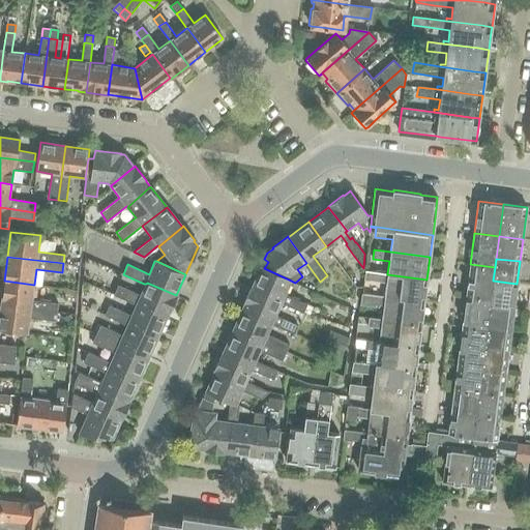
[(493,281),(495,267),(470,264),(467,295),(491,298),(493,281)]
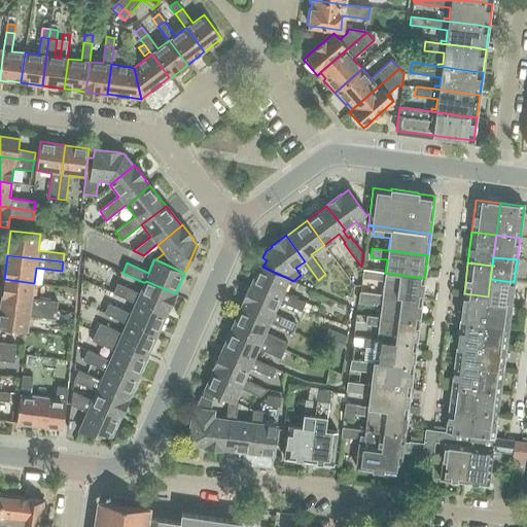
[(262,267),(259,266),(250,286),(280,300),(280,301),(302,311),(306,303),(283,292),(289,279),(262,267)]
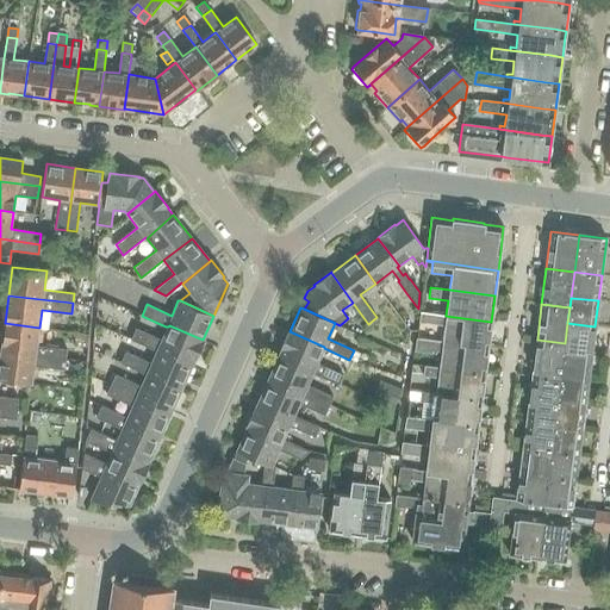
[(491,322),(446,316),(446,315),(419,311),(418,322),(424,323),(424,322),(443,325),(441,341),(487,348),(491,322)]
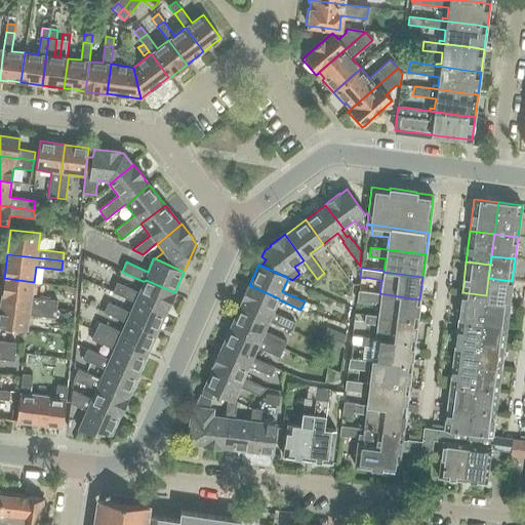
[(4,278),(1,301),(56,309),(57,300),(32,296),(34,282),(4,278)]
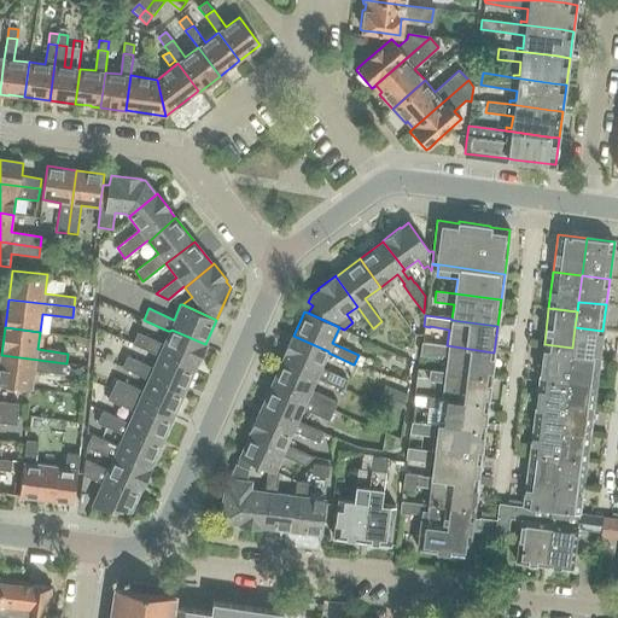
[(575,327),(572,348),(571,354),(600,357),(602,331),(575,327)]
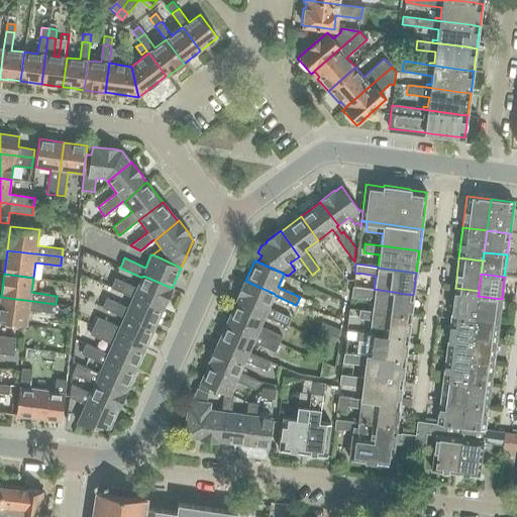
[(142,277),(140,277),(136,288),(114,278),(110,287),(131,297),(133,298),(133,296),(163,309),(165,304),(166,305),(173,288),(172,288),(143,276),(142,277)]
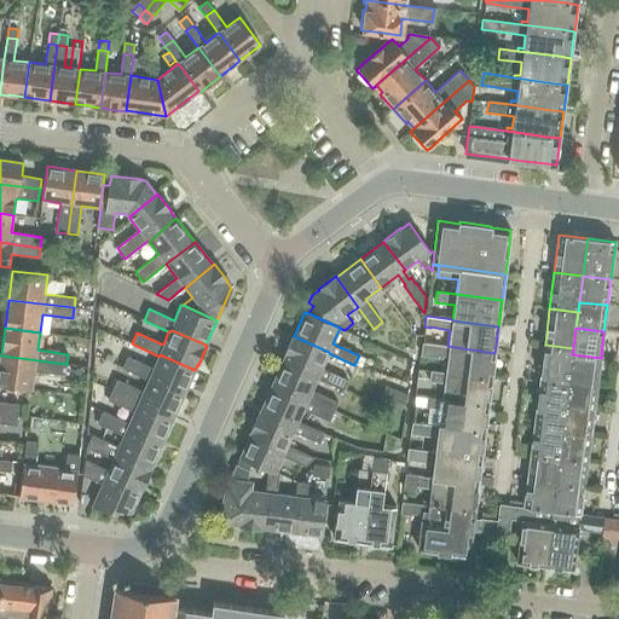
[(329,352),(294,336),(294,335),(285,354),(285,356),(283,360),(318,376),(317,377),(343,391),(348,380),(322,368),(329,353),(329,352)]
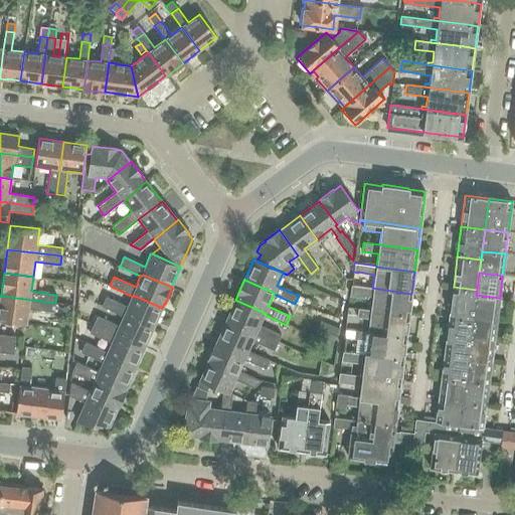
[(351,285),(351,288),(350,296),(367,299),(367,296),(371,297),(370,310),(408,315),(411,294),(372,288),(351,285)]
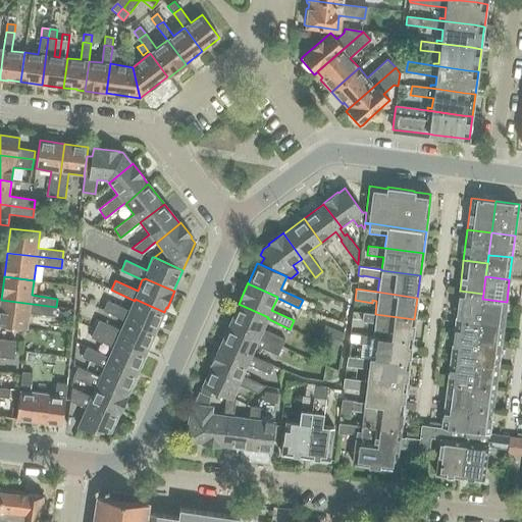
[(480,320),(482,299),(483,294),(460,291),(456,322),(479,325),(480,320)]
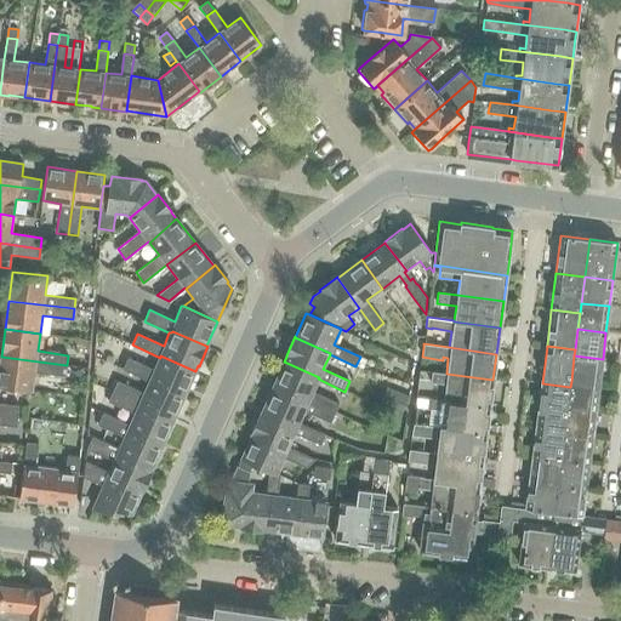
[(151,380),(184,394),(195,371),(160,355),(160,358),(158,357),(153,370),(127,358),(123,369),(148,381),(149,381),(151,380)]
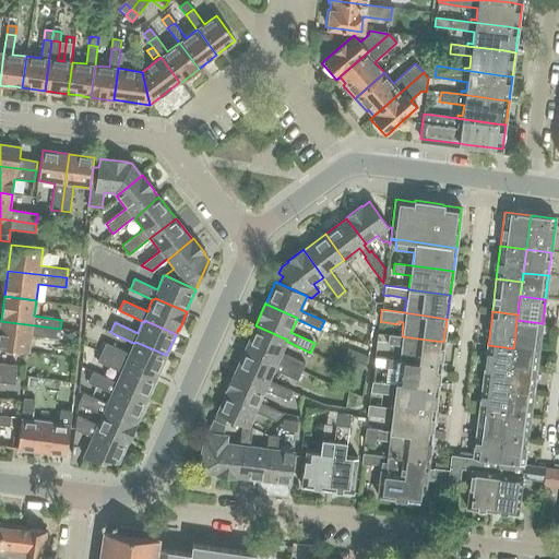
[(516,320),(514,343),(539,346),(543,323),(516,320)]
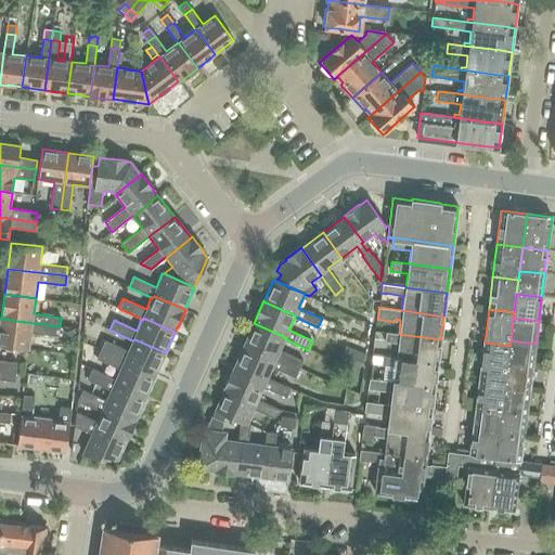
[(0,327),(0,345),(27,349),(28,349),(30,333),(57,336),(60,326),(1,319),(0,327)]
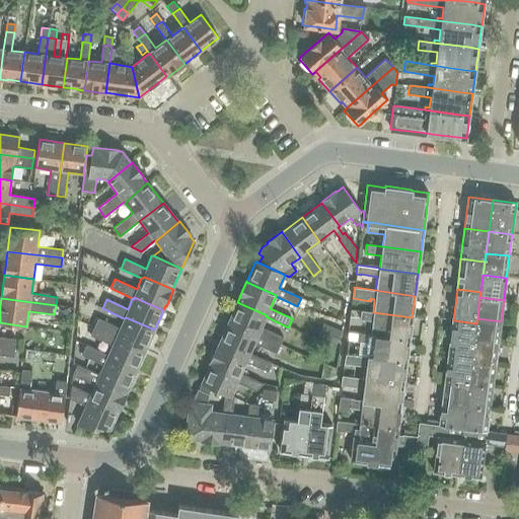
[(262,327),(265,320),(266,316),(267,315),(237,302),(229,322),(280,345),(283,338),(262,327)]
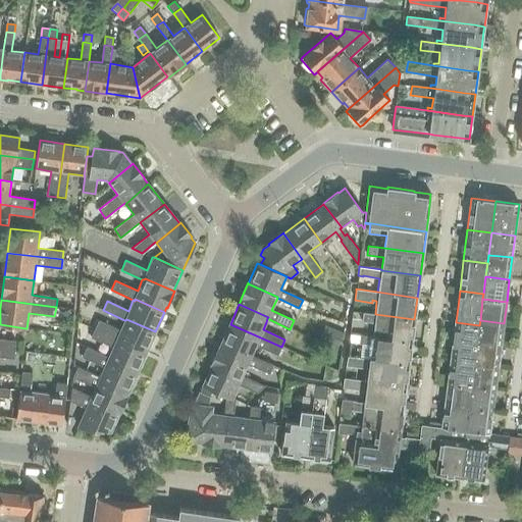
[(372,336),(412,342),(414,319),(375,314),(363,313),(362,321),(374,323),(372,336)]
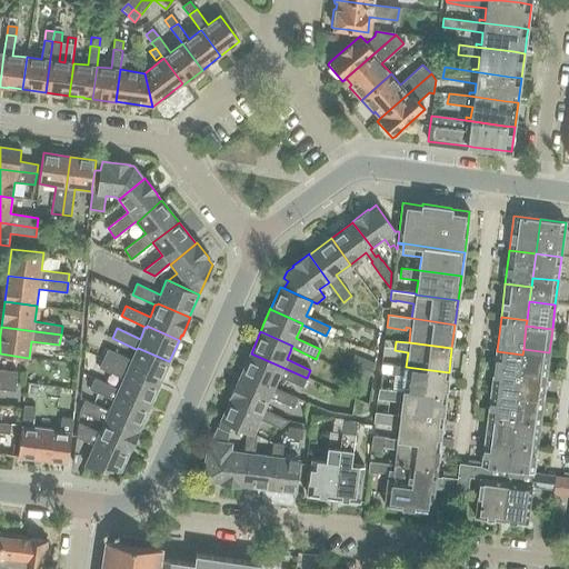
[(128,369),(159,383),(169,361),(138,348),(137,349),(136,349),(130,359),(107,349),(103,358),(128,369)]
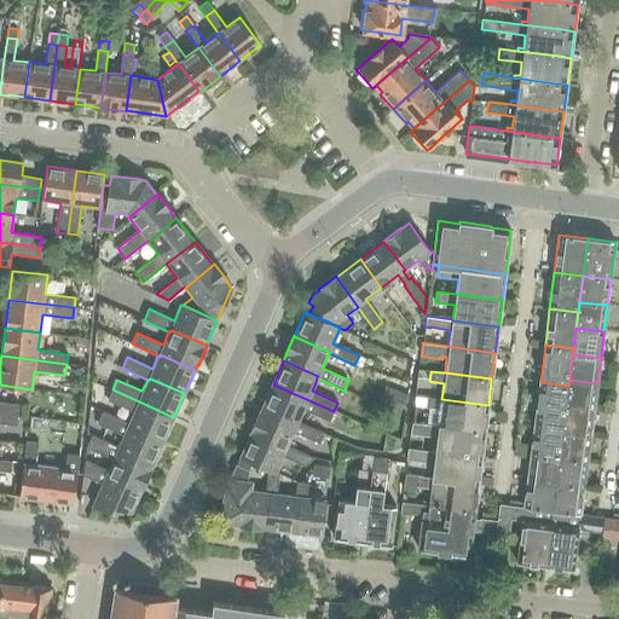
[(570,380),(568,386),(566,406),(594,409),(597,383),(570,380)]
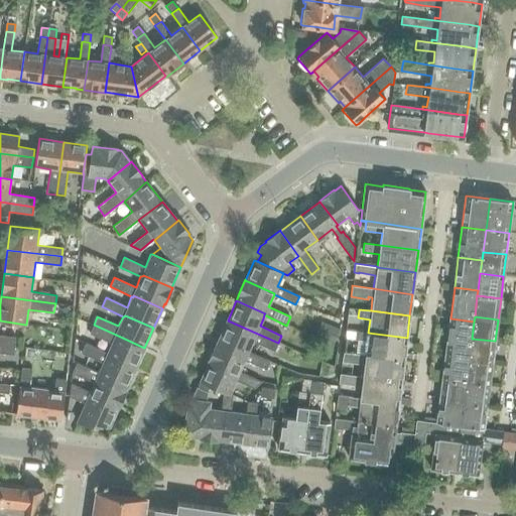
[(470,352),(472,339),(474,321),(450,318),(446,349),(470,352)]
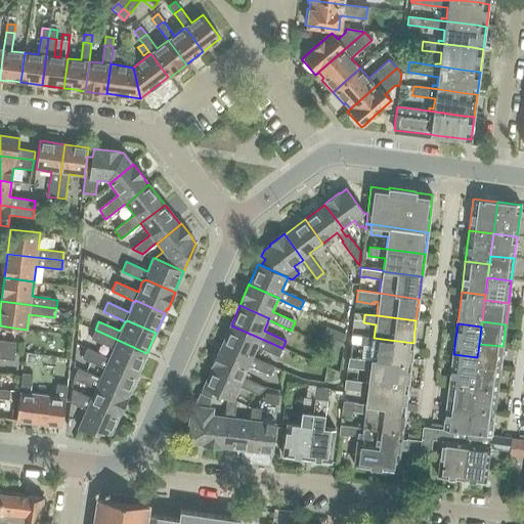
[(251,358),(252,357),(257,346),(278,356),(282,348),(231,325),(222,345),(251,358)]
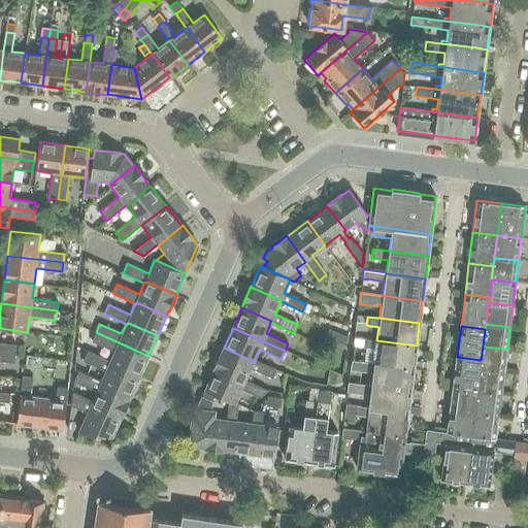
[(139,375),(147,356),(119,342),(96,332),(92,340),(113,351),(109,361),(110,361),(109,363),(139,375)]
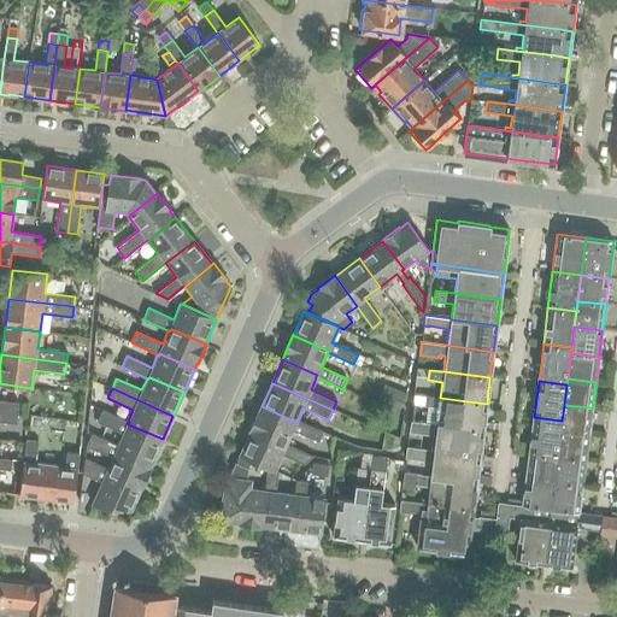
[(392,389),(385,405),(399,411),(405,395),(392,389)]
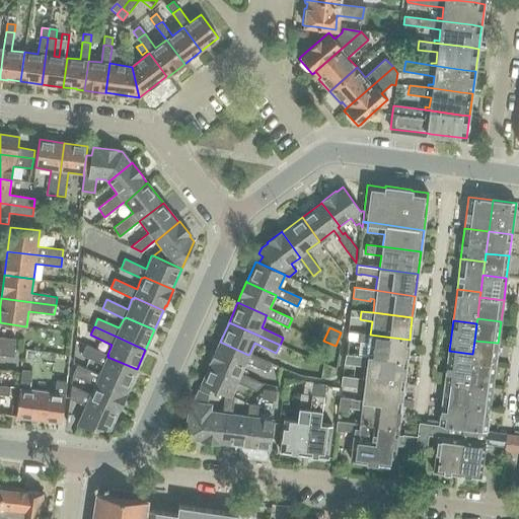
[(367,357),(406,362),(410,340),(370,335),(358,332),(357,342),(369,343),(367,357)]
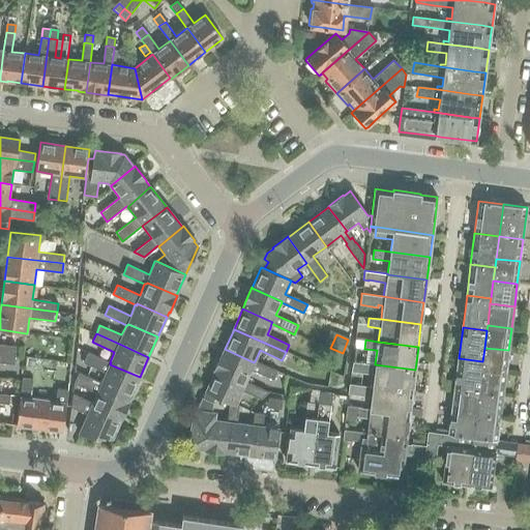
[(0,353),(16,355),(17,346),(0,344),(0,353)]
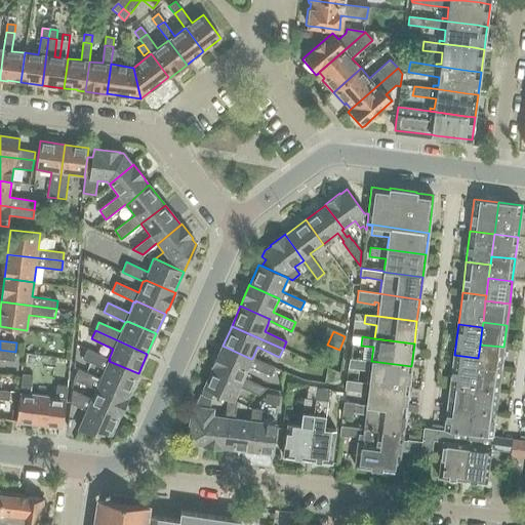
[(480,345),(478,358),(477,366),(500,369),(503,347),(480,345)]
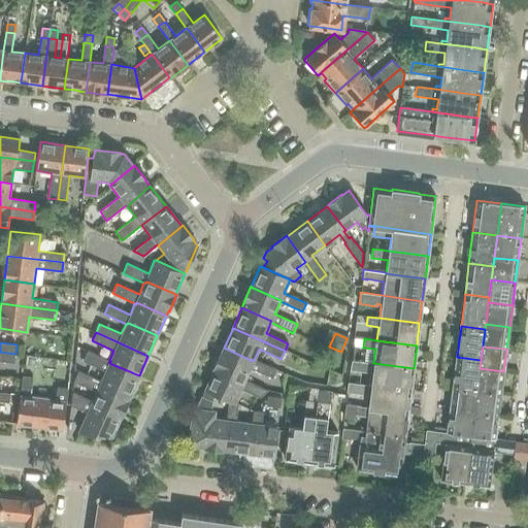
[(254,360),(253,361),(224,348),(222,353),(221,353),(213,369),(215,369),(244,383),(245,380),(252,367),(272,376),(275,369),(254,360)]
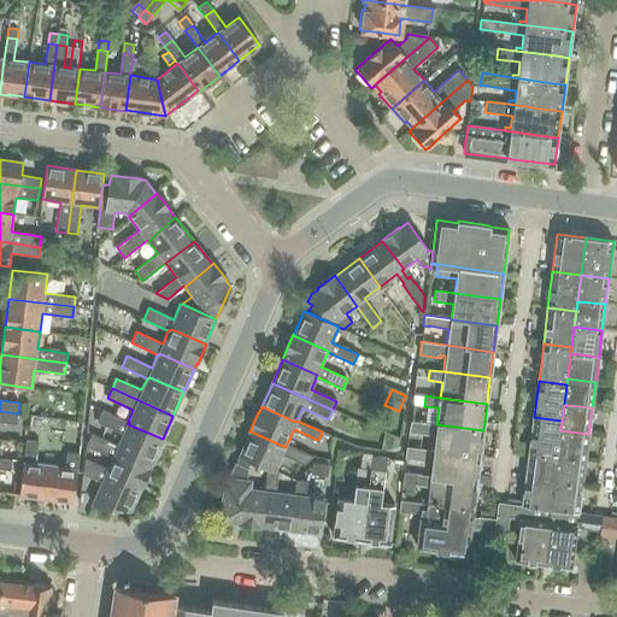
[(98,422),(122,434),(117,445),(118,446),(118,447),(152,463),(163,439),(128,424),(129,422),(128,422),(103,410),(98,422)]
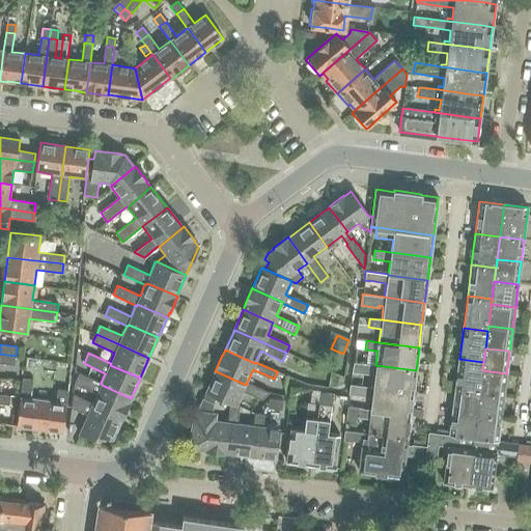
[(0,362),(15,365),(16,356),(0,354),(0,362)]
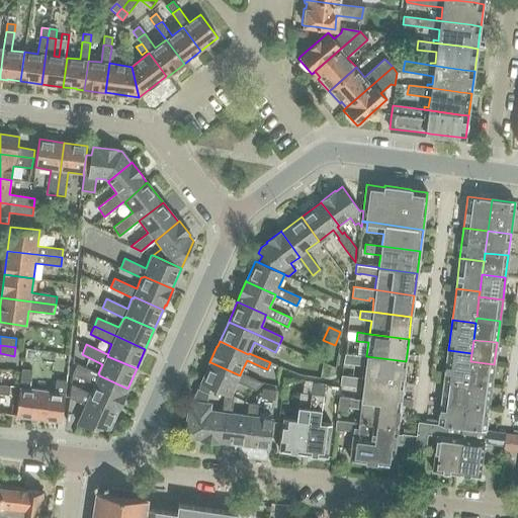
[(467,383),(470,361),(471,353),(448,350),(444,380),(467,383)]
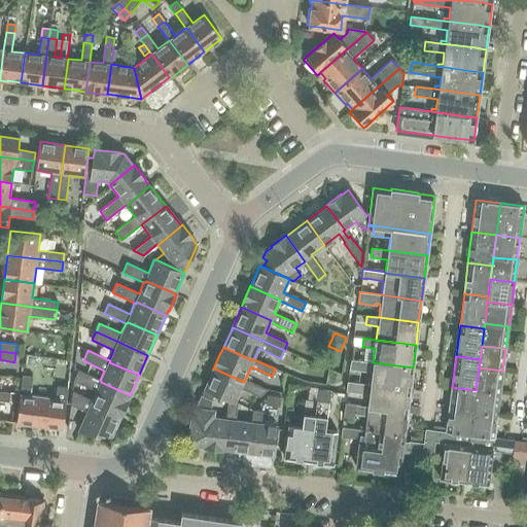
[(410,390),(413,367),(373,362),(351,359),(349,370),(359,371),(359,369),(372,371),(371,380),(361,379),(361,383),(410,390)]
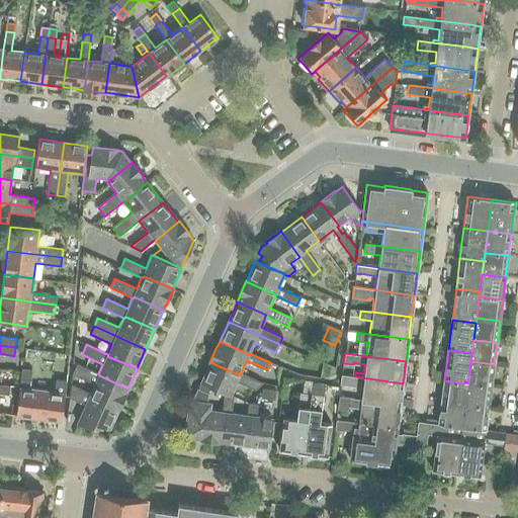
[(470,361),(467,383),(492,385),(494,364),(470,361)]
